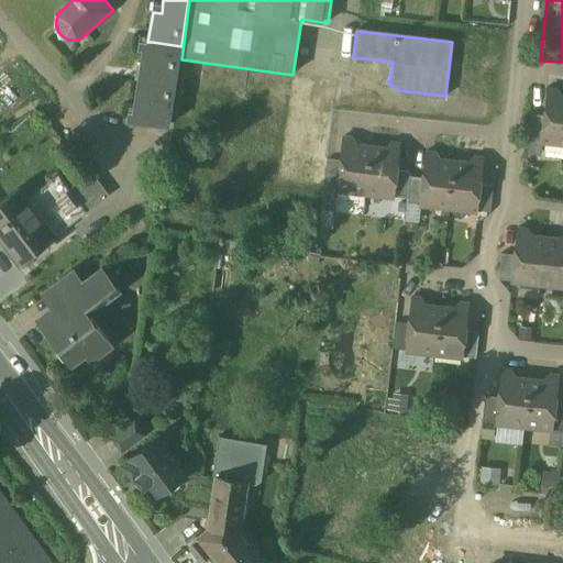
[(181,46),(152,42),(151,48),(144,47),(133,113),(140,114),(139,122),(168,127),(181,46)]
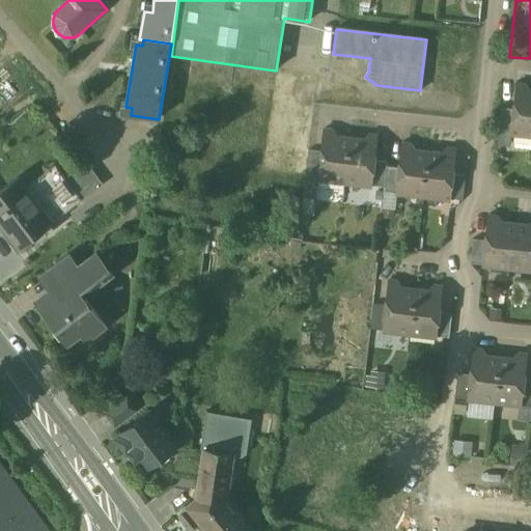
[(530,91),(530,92),(525,84),(516,84),(513,109),(511,133),(511,134),(530,136),(530,91)]
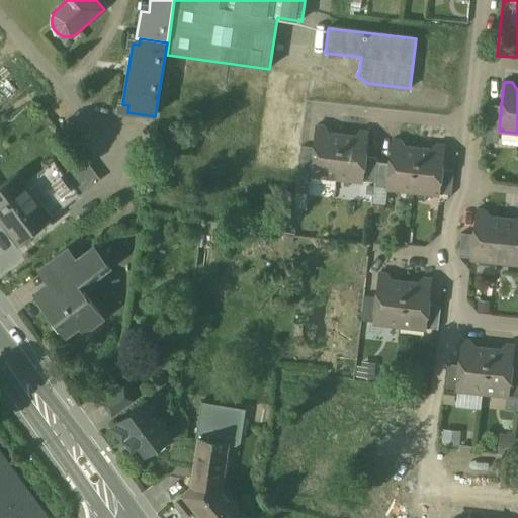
[(501,106),(489,104),(487,128),(499,130),(501,106)]
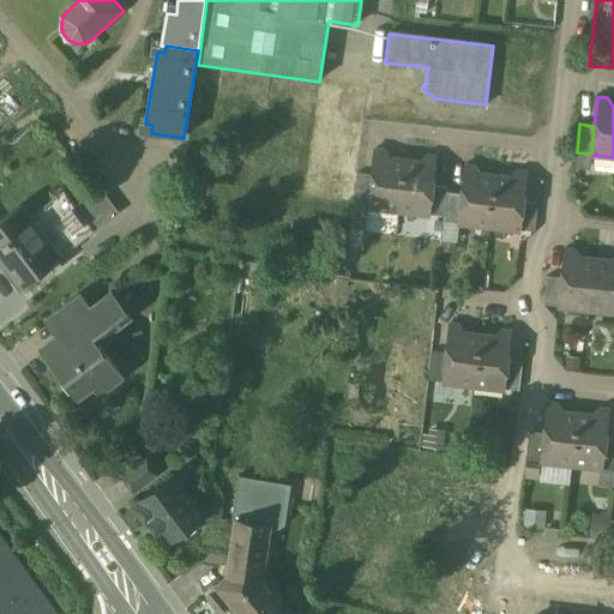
[(391,161),(384,151),(374,150),(371,176),(367,209),(399,212),(404,162),(391,161)]
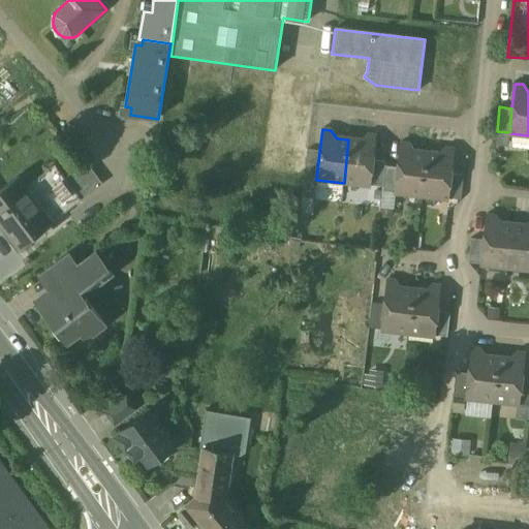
[(361,141),(348,139),(344,183),(371,186),(371,185),(374,160),(376,135),(368,134),(361,141)]
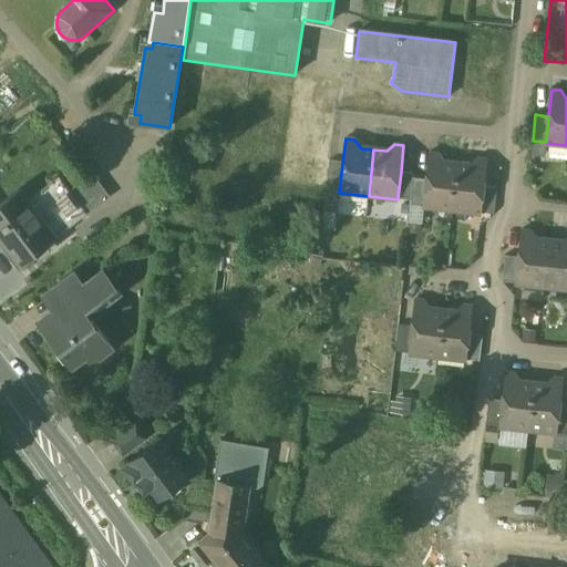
[(457,163),(445,162),(439,154),(430,153),(426,179),(423,206),(423,207),(453,210),(457,163)]
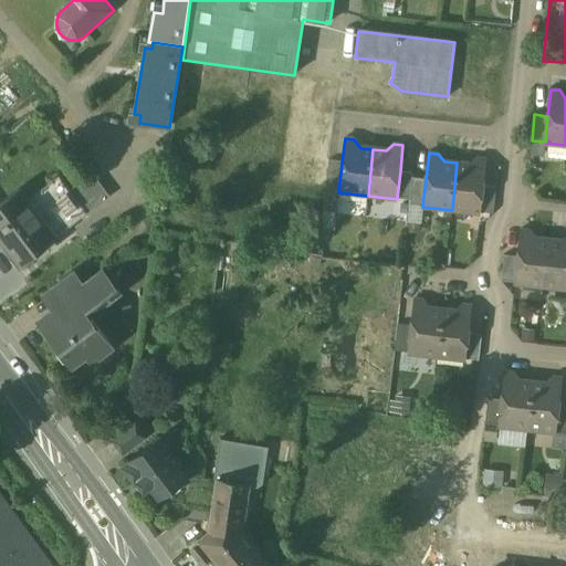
[(478,158),(470,165),(457,163),(452,210),(481,213),(481,212),(483,186),(486,159),(478,158)]
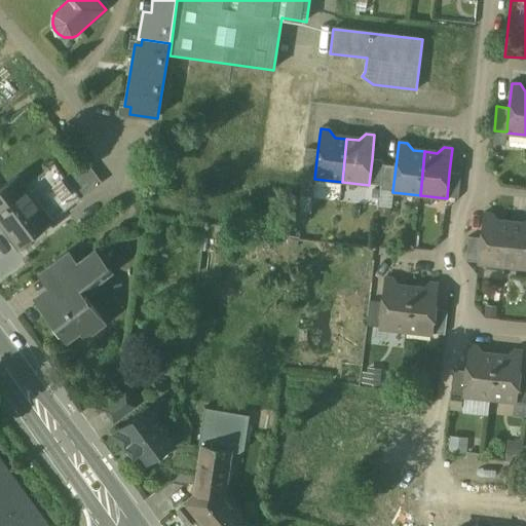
[(317,151),(306,149),(300,198),(312,199),(314,179),(317,151)]
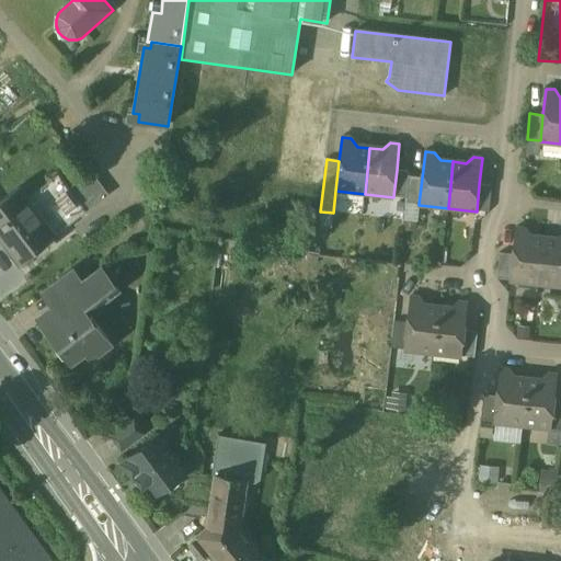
[(410,172),(397,170),(393,196),(407,197),(409,175),(410,172)]
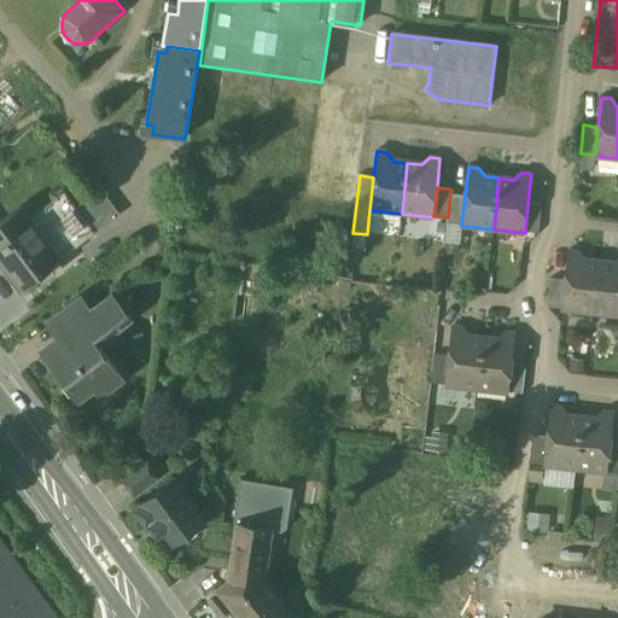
[(100,192),(76,210),(95,235),(120,217),(100,192)]
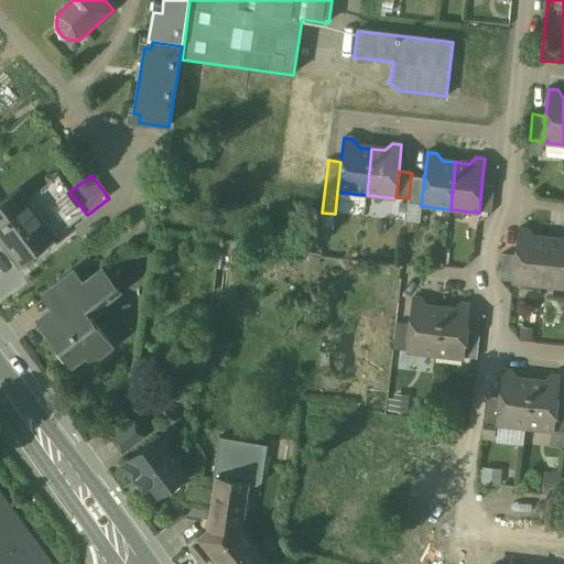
[(424,179),(411,176),(409,198),(408,203),(421,205),(424,179)]
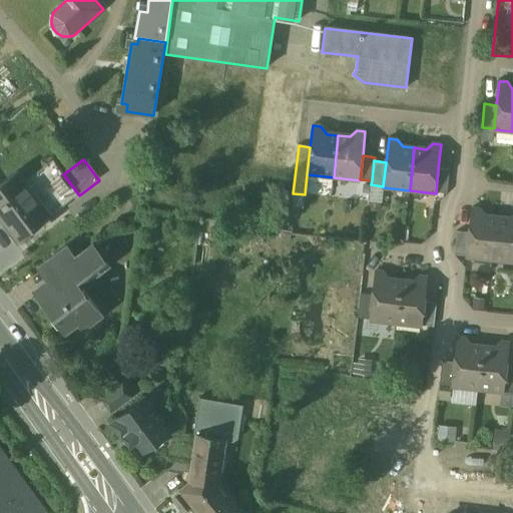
[(16,173),(0,185),(0,215),(18,240),(16,241),(17,242),(79,195),(63,174),(53,161),(24,183),(16,173)]
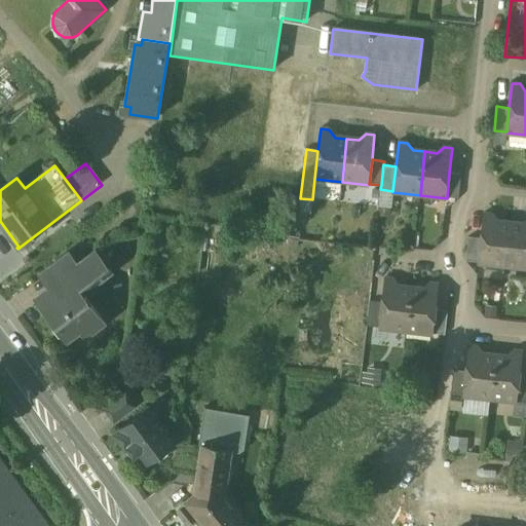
[(461,174),(449,173),(447,197),(459,198),(461,174)]
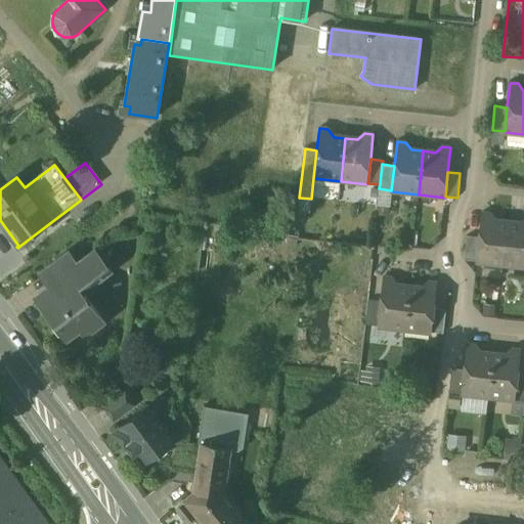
[(490,213),(482,212),(479,236),(476,261),(476,262),(504,265),(508,222),(496,221),(490,213)]
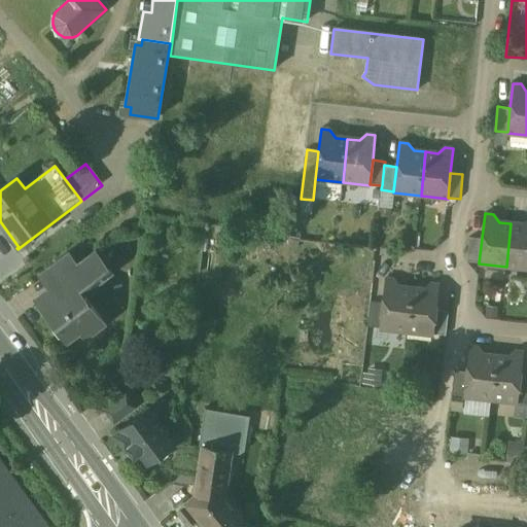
[(526,221),(523,224),(511,223),(506,267),(526,269),(526,221)]
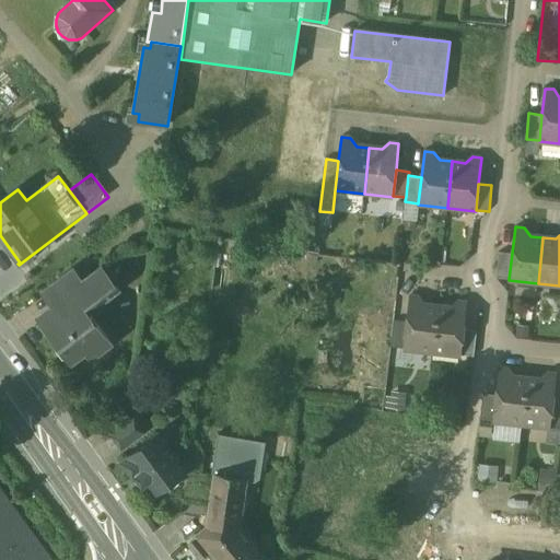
[(512,253),(499,252),(497,278),(509,279),(512,253)]
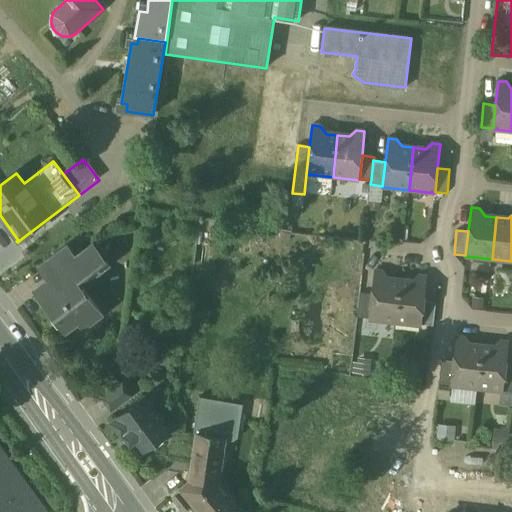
[(55,275),(35,291),(65,331),(78,322),(83,328),(101,314),(80,286),(108,265),(93,245),(78,256),(79,257),(76,259),(55,275)]
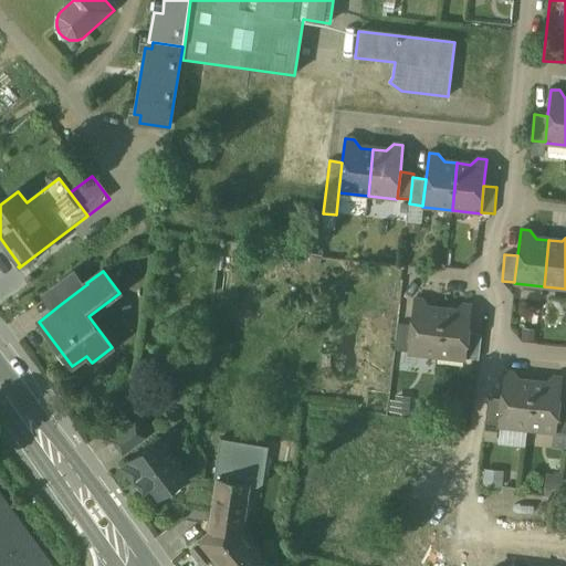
[(74,273),(50,291),(51,292),(52,292),(61,304),(84,286),(74,273)]
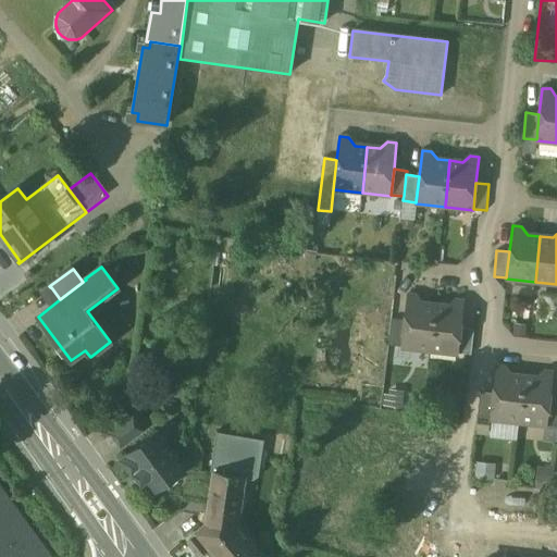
[(430,351),(435,305),(423,304),(417,296),(408,295),(405,321),(401,346),(401,348),(430,351)]
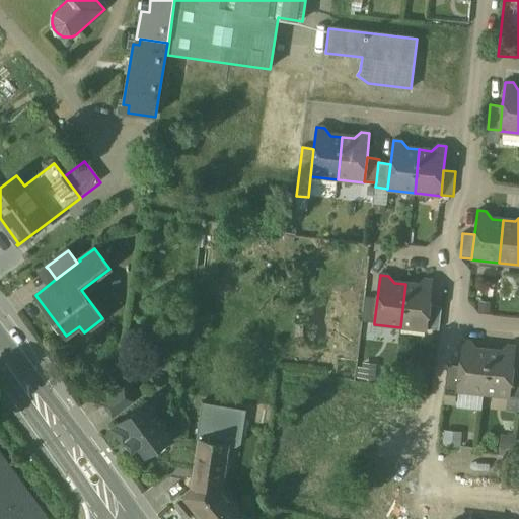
[(405,284),(400,327),(427,330),(428,328),(430,305),(433,281),(425,280),(418,286),(405,284)]
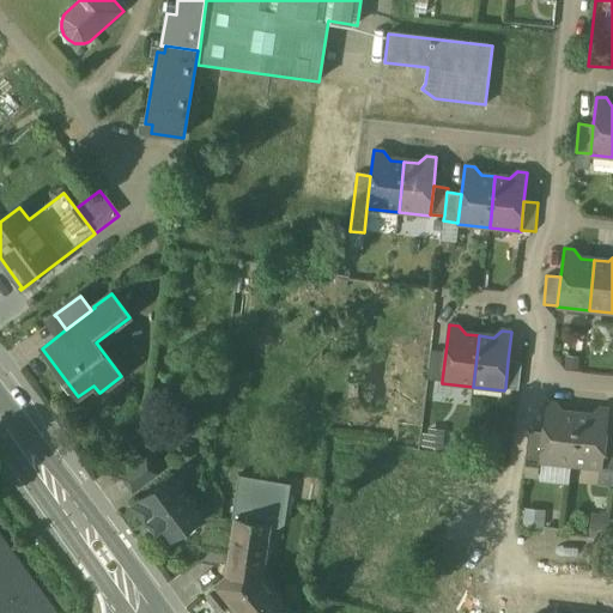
[(445,353),(431,351),(428,380),(442,381),(445,353)]
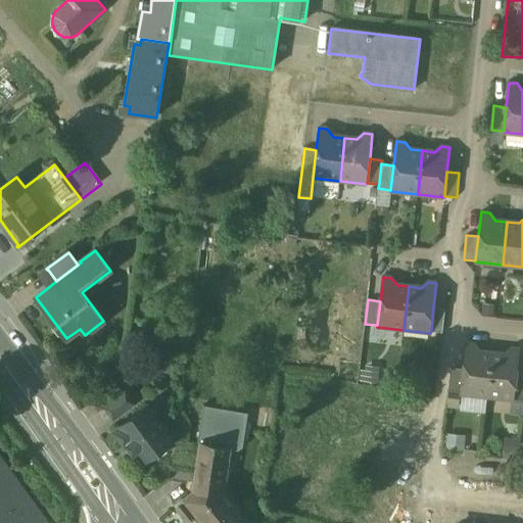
[(445,308),(433,307),(431,331),(442,333),(445,308)]
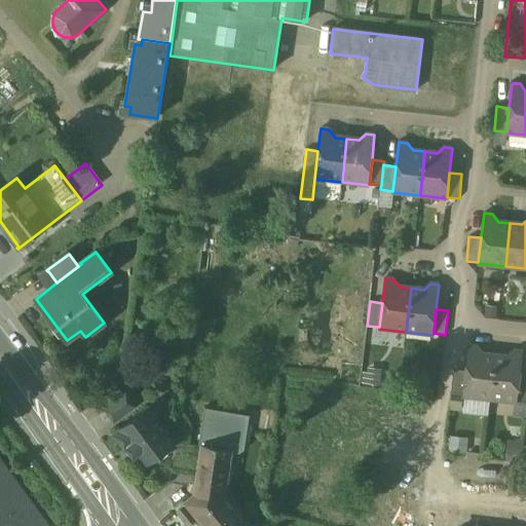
[(483,354),(477,347),(468,346),(466,370),(463,395),(463,396),(490,399),(495,355),(483,354)]
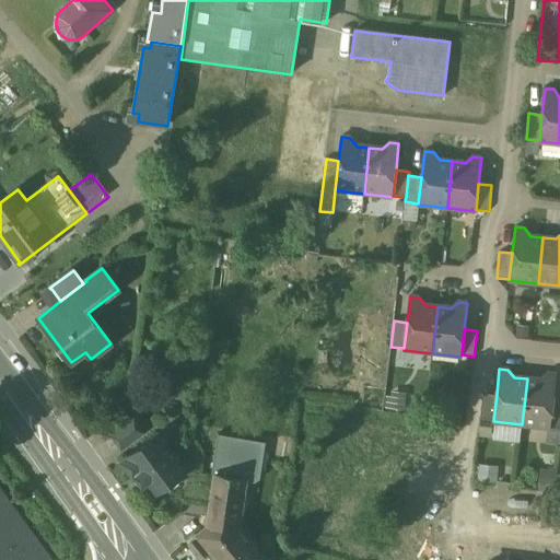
[(548,374),(539,380),(527,378),(522,424),(550,428),(550,427),(553,401),(557,375),(548,374)]
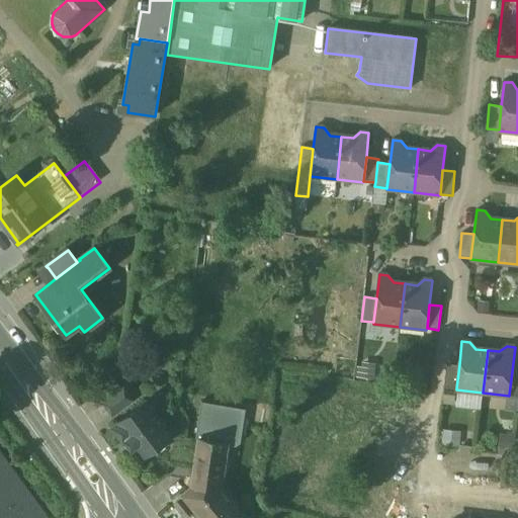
[(459,364),(447,363),(444,387),(456,389),(459,364)]
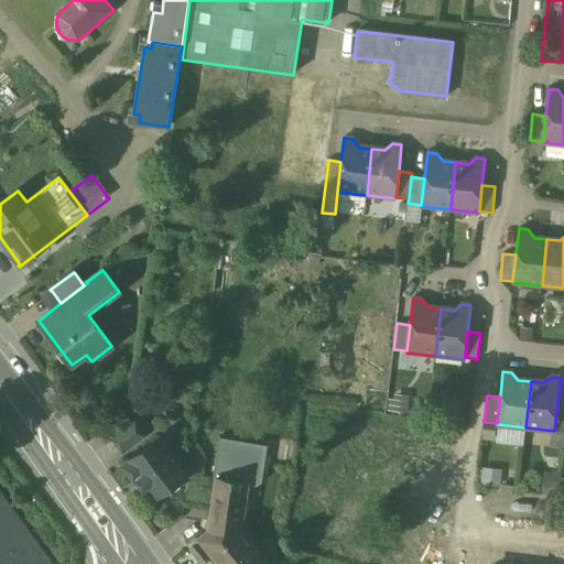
[(563,404),(557,404),(554,430),(563,431),(563,404)]
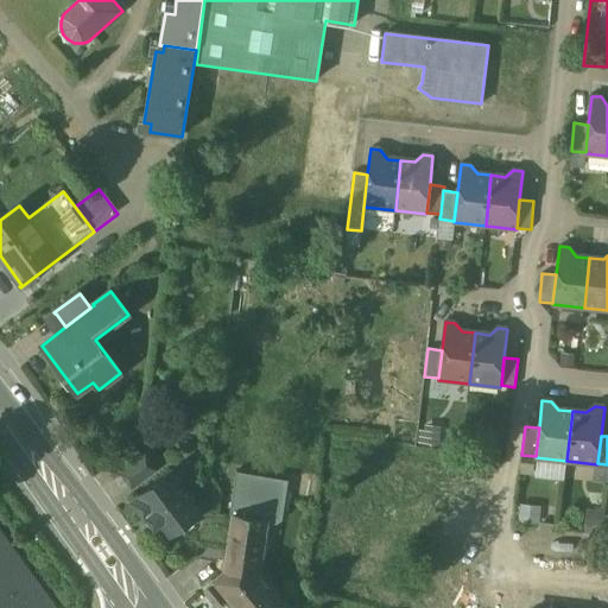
[(146,456),(122,474),(134,488),(157,472),(146,456)]
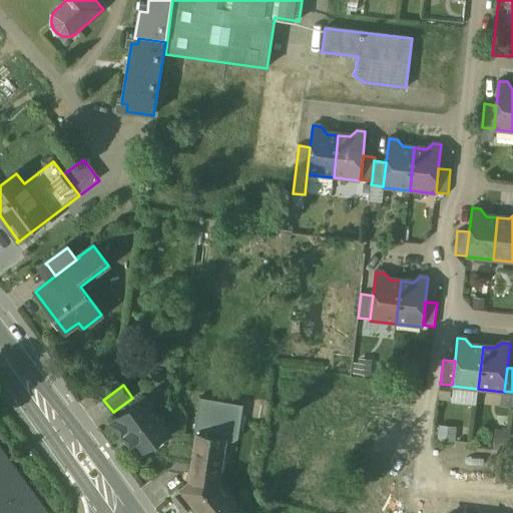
[(145,397),(111,424),(123,439),(125,437),(131,445),(136,441),(144,451),(143,452),(144,453),(170,432),(171,432),(170,431),(169,431),(144,399),(146,398),(145,397)]
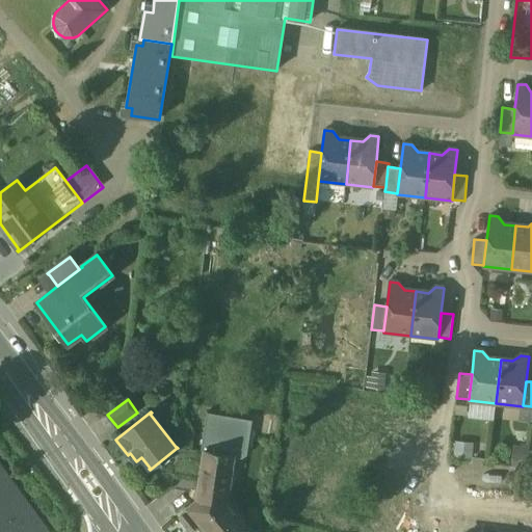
[(250,422),(210,416),(210,414),(208,414),(202,452),(205,452),(233,456),(241,457),(244,455),(246,454),(250,422)]
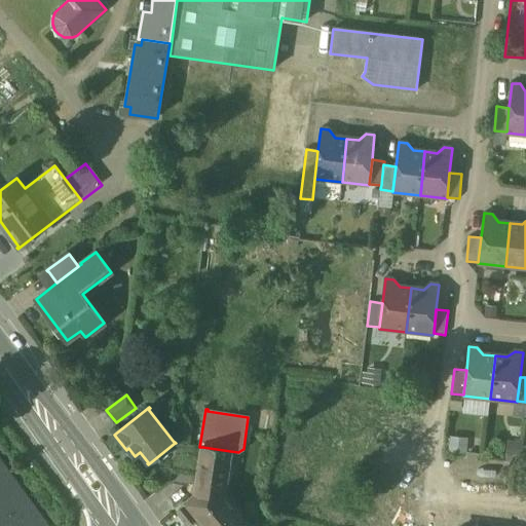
[(186,445),(175,443),(171,471),(198,474),(202,447),(199,447),(186,445)]
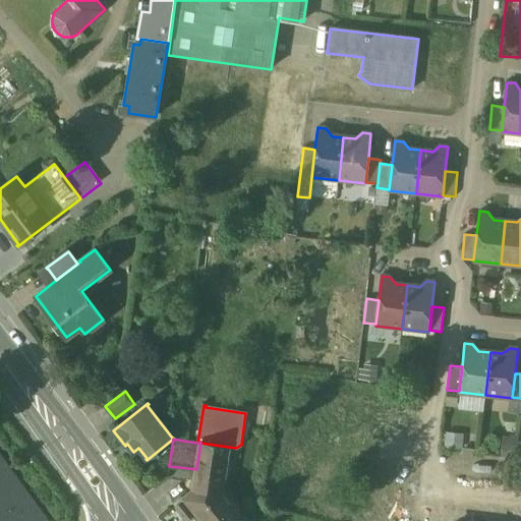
[(196,469),(193,490),(183,500),(184,501),(182,502),(181,503),(179,505),(177,506),(188,519),(189,518),(189,517),(191,515),(192,516),(192,515),(192,514),(196,511),(205,520),(248,520),(222,488),(228,447),(200,443),(196,469)]
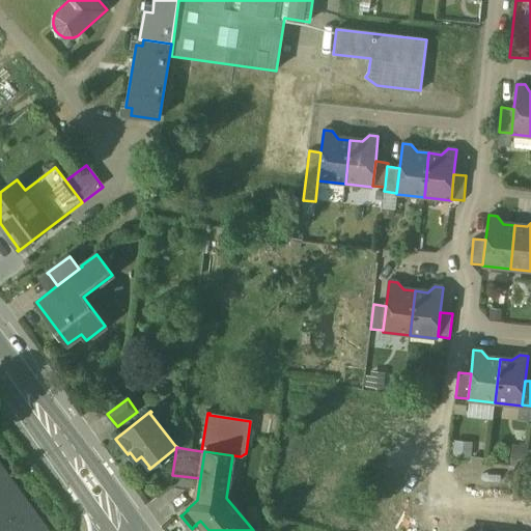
[(48,530),(0,464),(0,530),(48,530)]
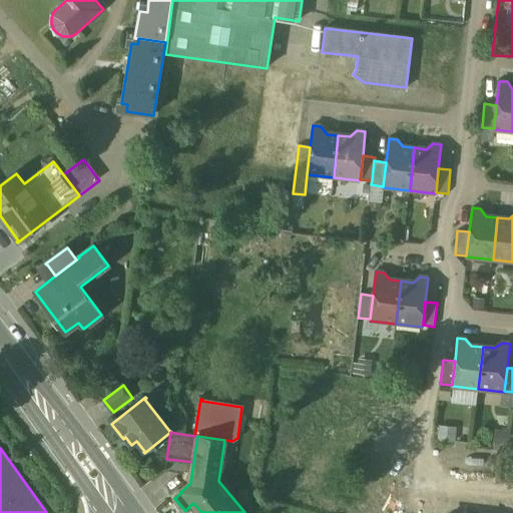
All buildings are outlined.
